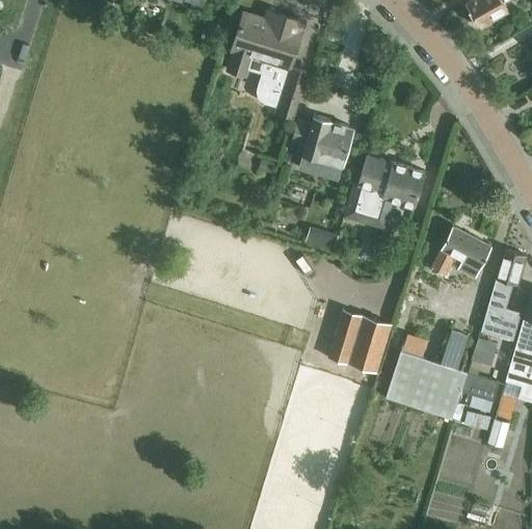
[(474,0),(466,5),(479,28),(508,12),(502,2),(504,0),(474,0)]
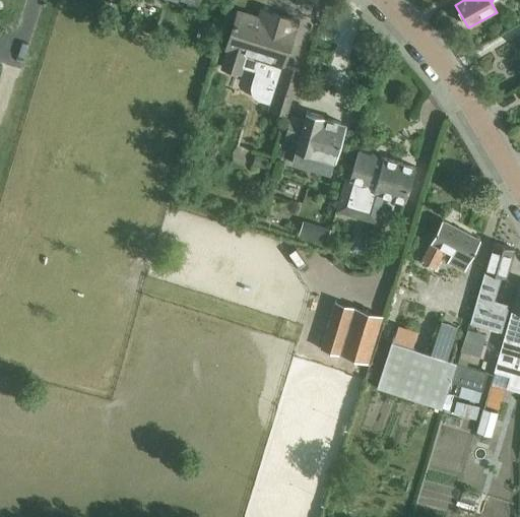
[(273,15),(270,23),(239,13),(220,70),(241,77),(244,68),(256,72),(251,89),(251,93),(253,99),(256,101),(269,106),(268,111),(286,116),(293,97),(297,99),(304,73),(283,67),(298,23),(273,15)]
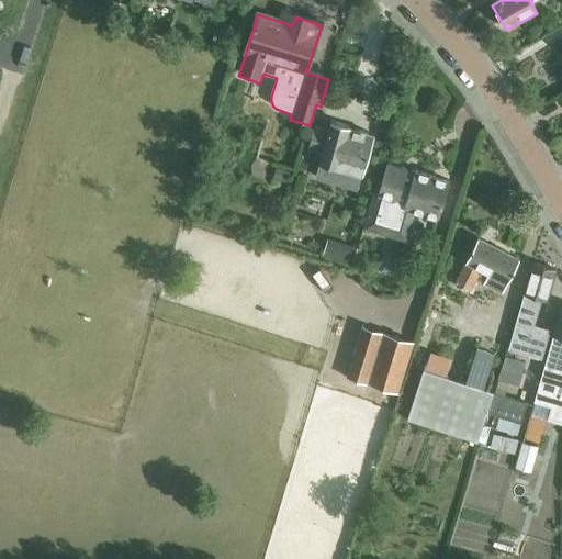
[(358,188),(373,135),(349,129),(349,127),(330,122),(328,130),(314,126),(307,153),(322,156),(319,163),(346,170),(343,183),(345,188),(353,190),(358,188)]
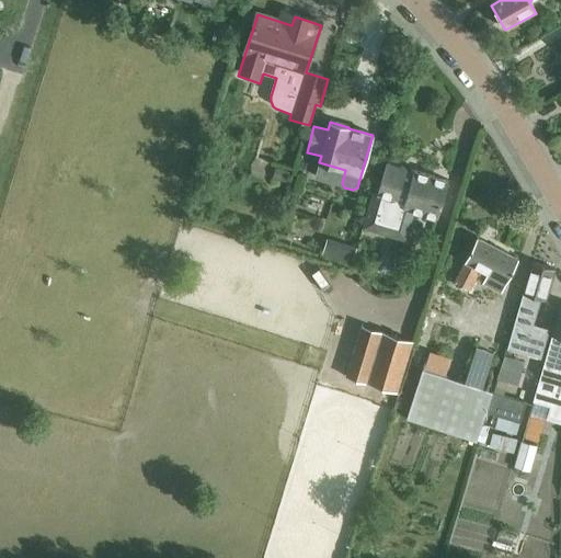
[(413,211),(437,218),(448,182),(387,163),(377,195),(373,193),(363,227),(404,239),(413,211)]
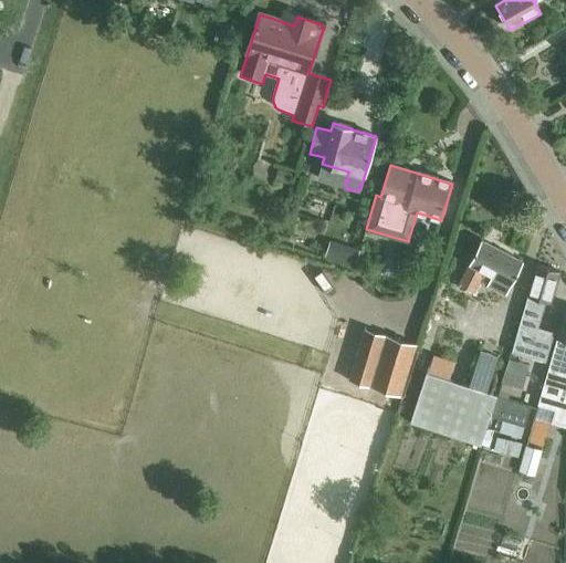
[(486,288),(504,298),(522,264),(481,242),(458,287),(473,295),(481,280),(489,283),(486,288)]
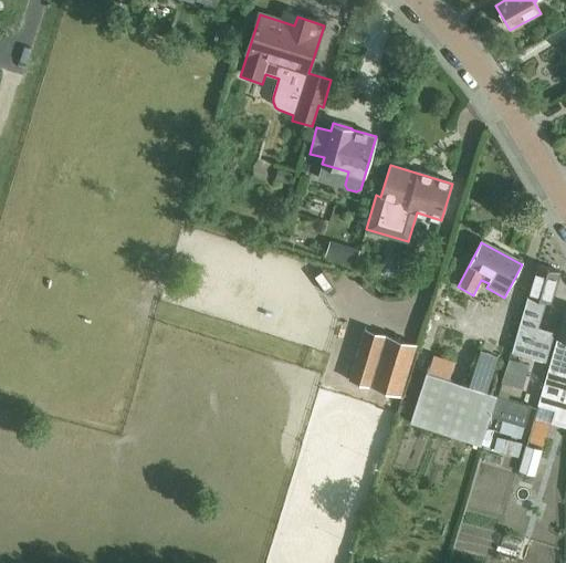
[(545,304),(549,305),(559,273),(536,267),(511,354),(545,364),(554,334),(537,330),(545,304)]
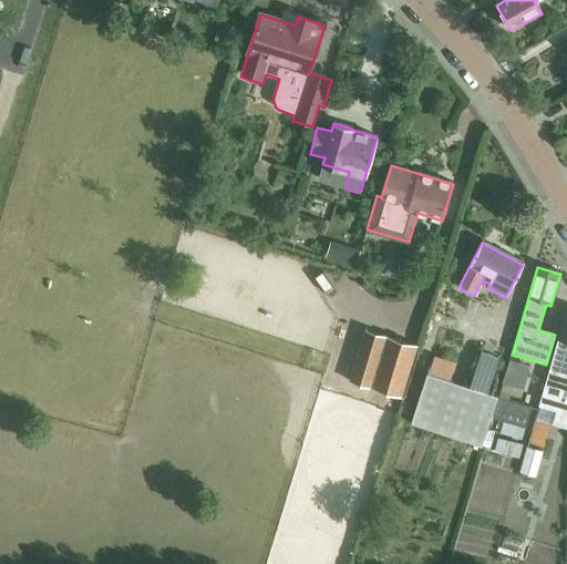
[(566,309),(534,421),(566,430),(566,309)]
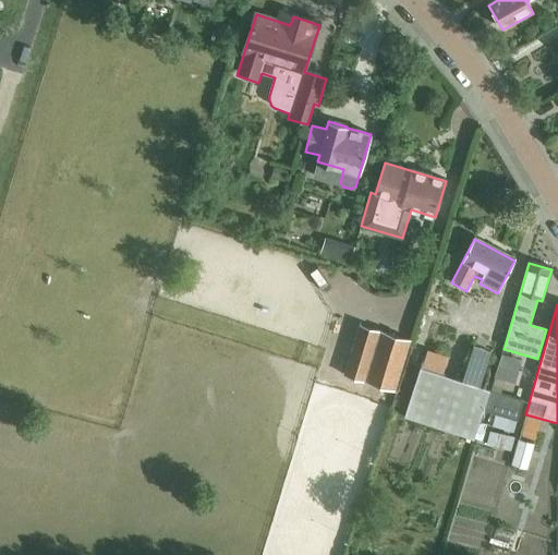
[(343,375),(395,390),(410,341),(359,325),(343,375)]
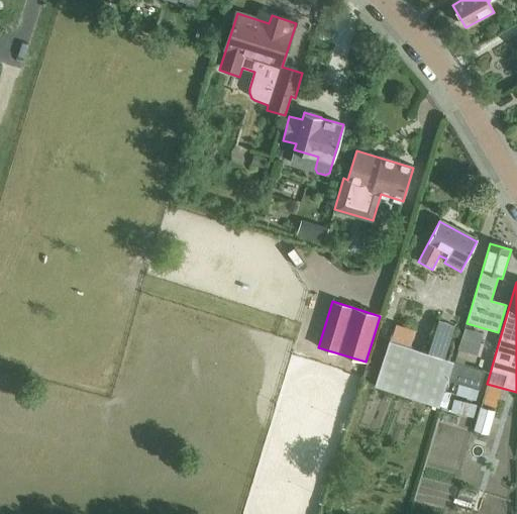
[(389,342),(374,387),(438,409),(447,383),(452,364),(389,342)]
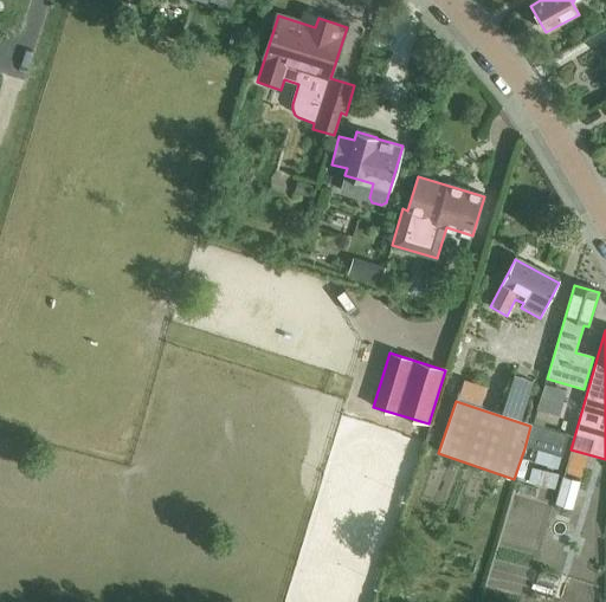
[(524,448),(561,459),(568,437),(530,426),(524,448)]
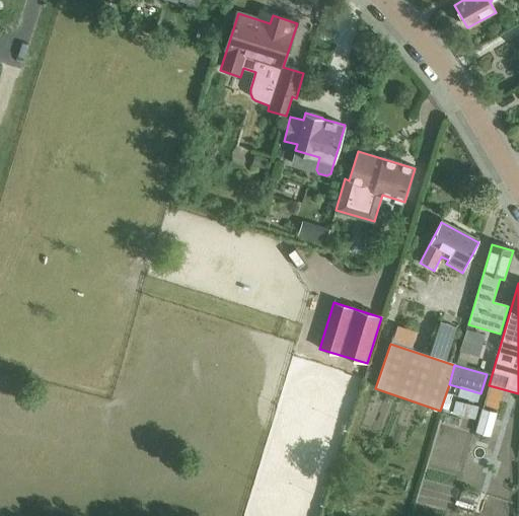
[(474,433),(491,438),(497,416),(482,411),(474,433)]
